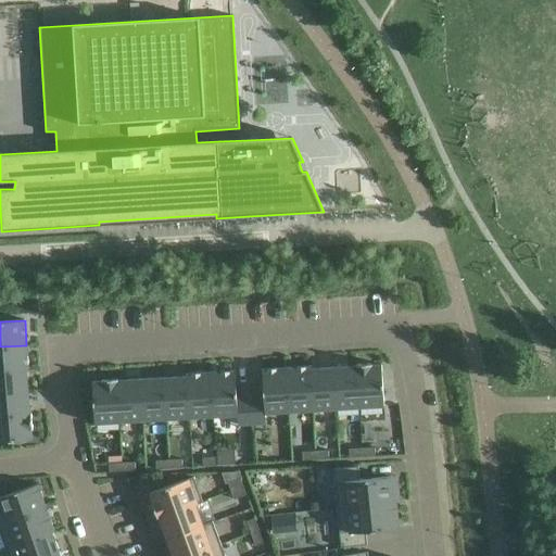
[(28,369),(26,345),(0,346),(0,370),(26,368),(26,369),(28,369)]
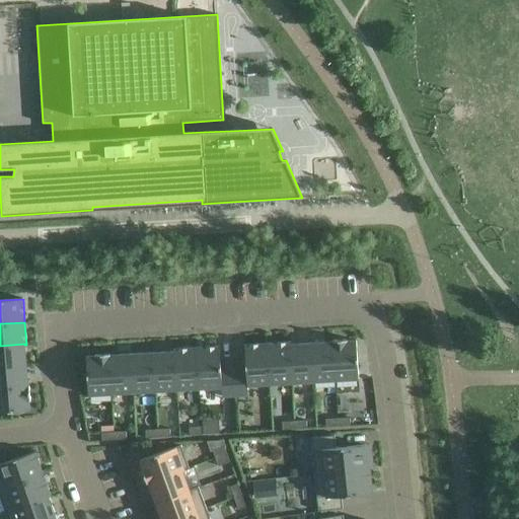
[(358,379),(356,341),(347,342),(347,340),(332,341),(336,381),(358,379)]
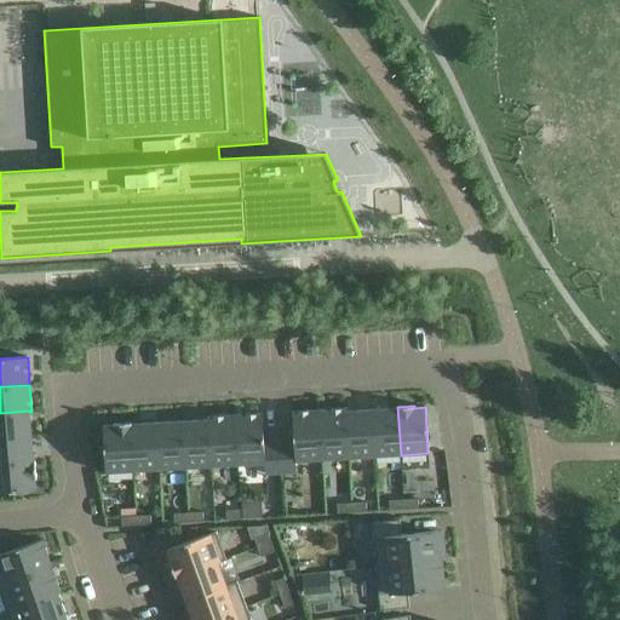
[(401,455),(397,407),(396,407),(396,409),(372,411),(374,457),(401,455)]
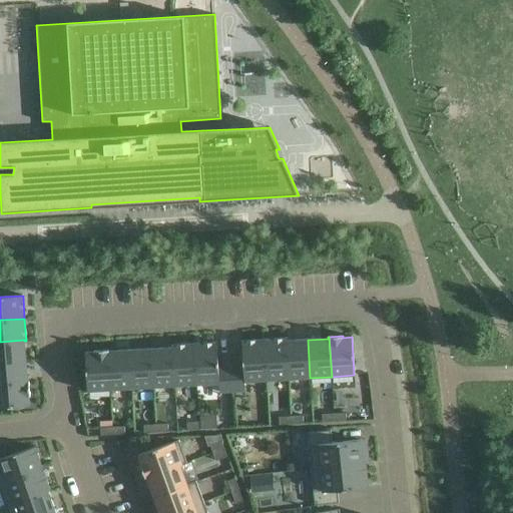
[(289,379),(286,339),(265,340),(267,381),(289,379)]
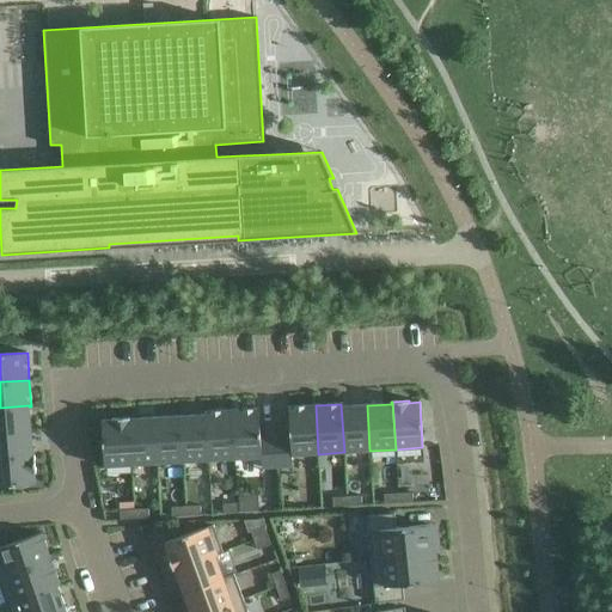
[(369,451),(367,405),(342,407),(342,404),(341,404),(344,452),(369,451)]
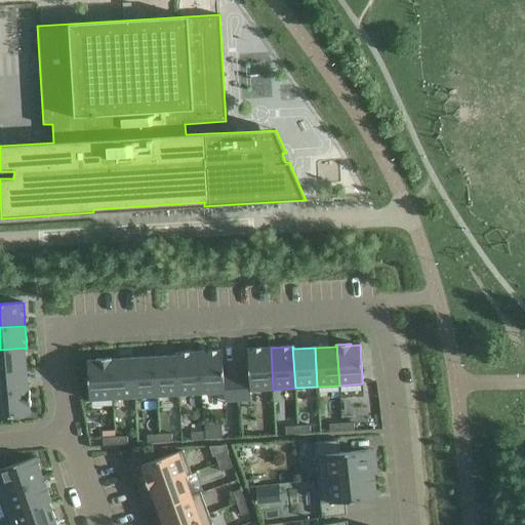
[(0,371),(27,370),(25,349),(25,348),(0,350),(0,371)]
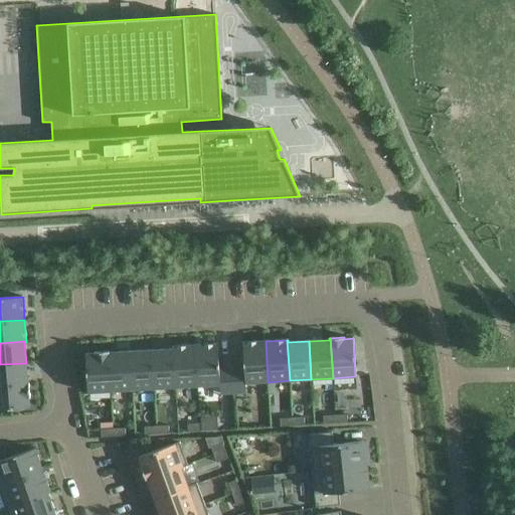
[(268,382),(266,341),(242,342),(244,368),(231,369),(233,393),(245,392),(245,383),(268,382)]
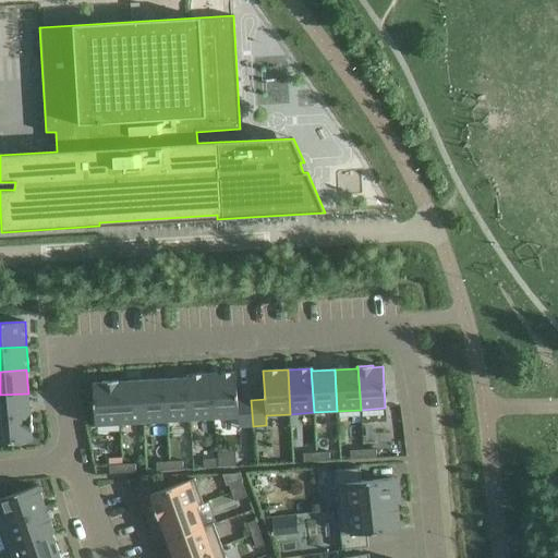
[(253,426),(251,400),(238,401),(235,373),(211,374),(214,419),(238,416),(239,427),(253,426)]
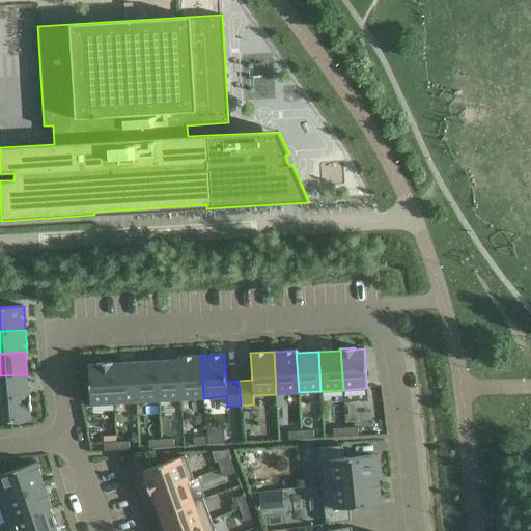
[(203,398),(201,356),(178,357),(180,399),(203,398)]
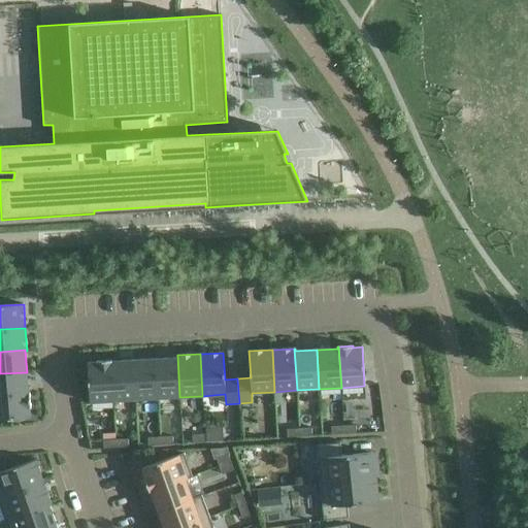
[(179,397),(177,355),(176,356),(176,358),(156,359),(158,398),(179,397)]
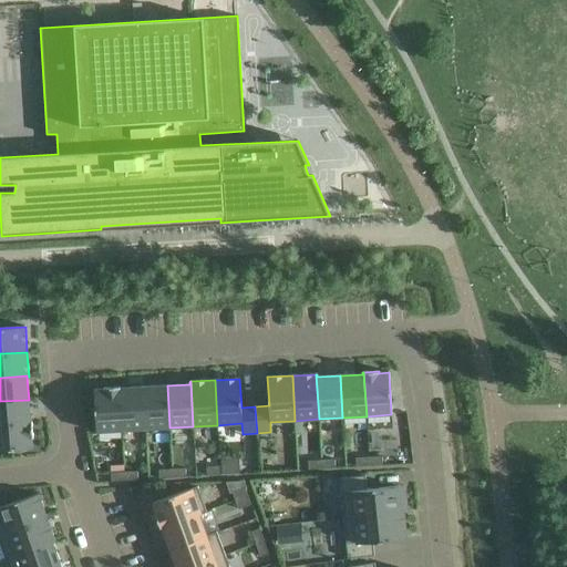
[(169,428),(167,385),(143,387),(145,430),(169,428)]
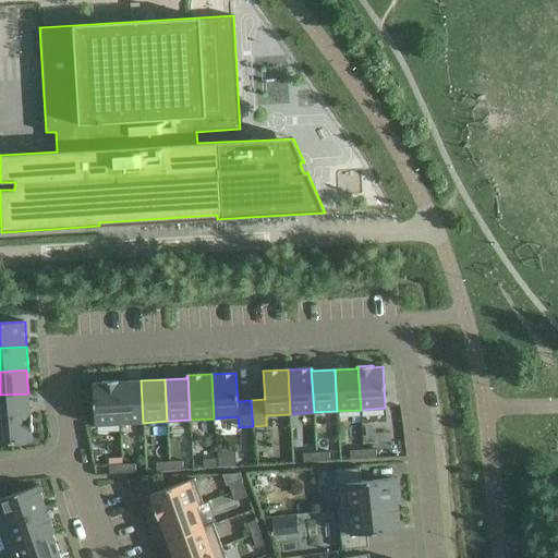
[(143,423),(141,380),(119,383),(118,381),(117,381),(120,424),(143,423)]
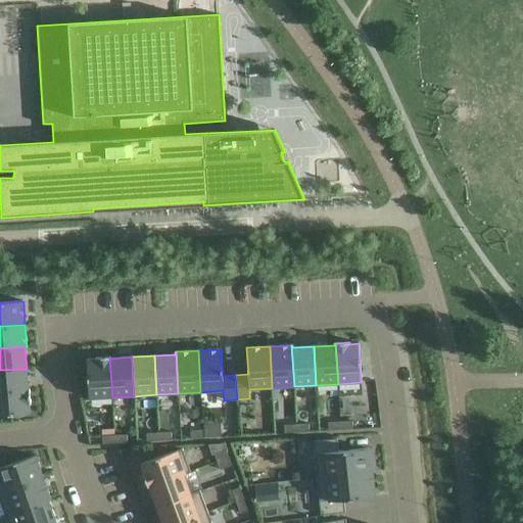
[(112,397),(109,358),(96,358),(96,360),(87,360),(89,398),(112,397)]
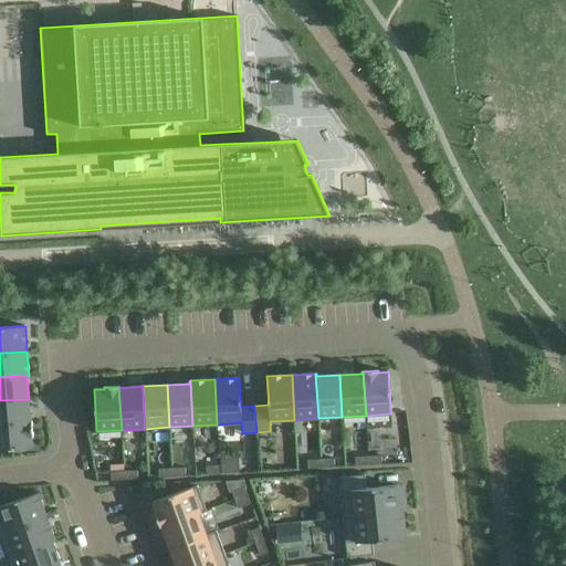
[(31,421),(29,399),(0,400),(0,425),(31,422),(31,421)]
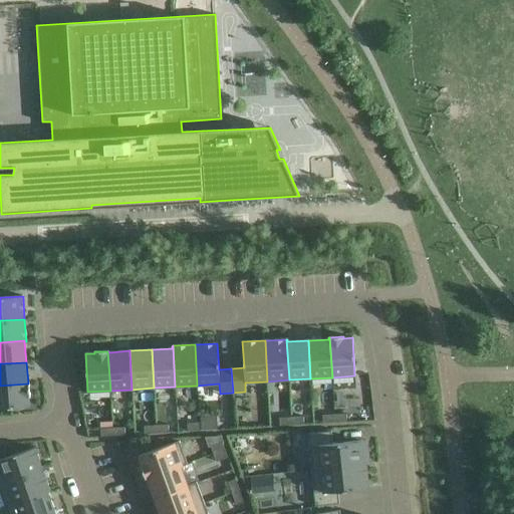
[(30,398),(29,382),(28,382),(28,383),(0,386),(0,409),(30,407),(29,398),(30,398)]
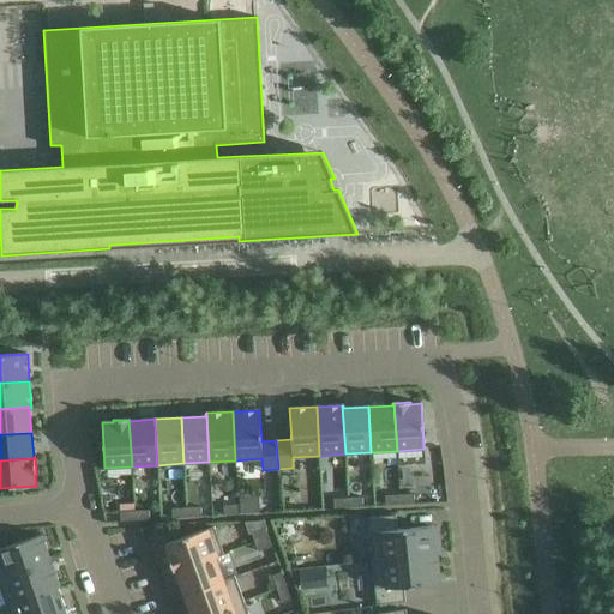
[(415,504),(414,494),(399,495),(401,505),(415,504)]
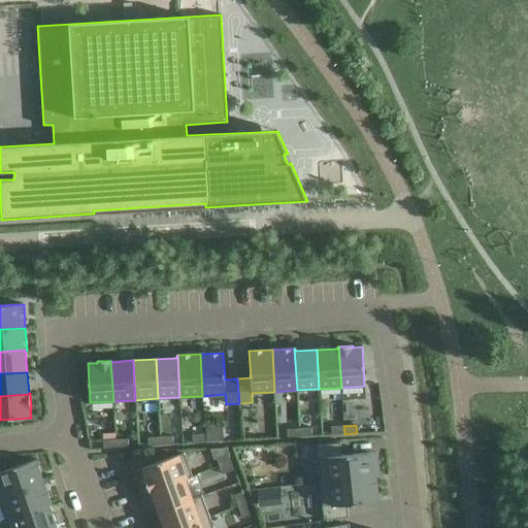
[(344,434),(343,426),(331,427),(332,434),(344,434)]
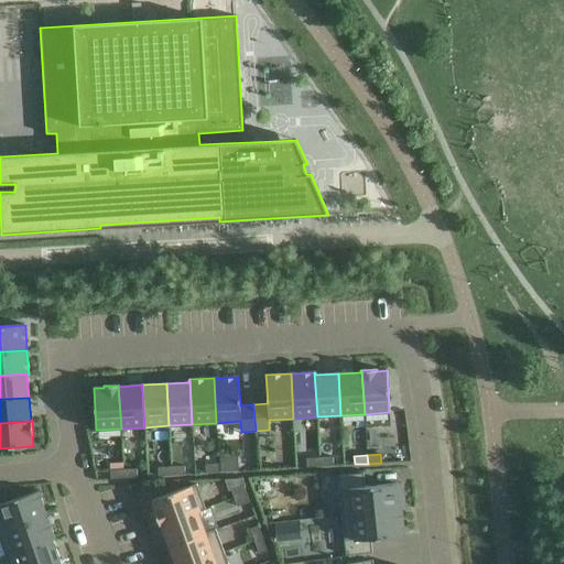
[(320,466),(320,457),(306,458),(307,467),(320,466)]
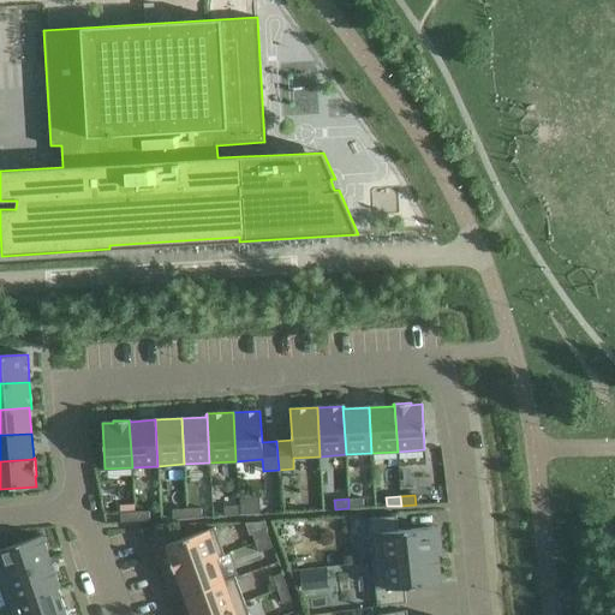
[(363,508),(363,499),(348,499),(348,508),(363,508)]
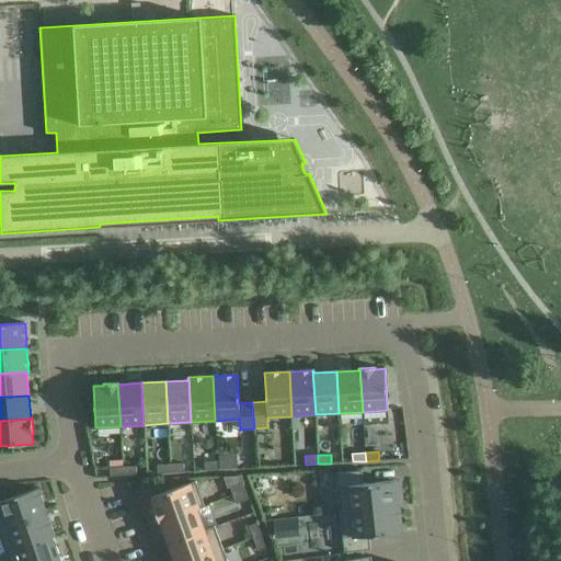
[(218,470),(217,461),(204,462),(205,471),(218,470)]
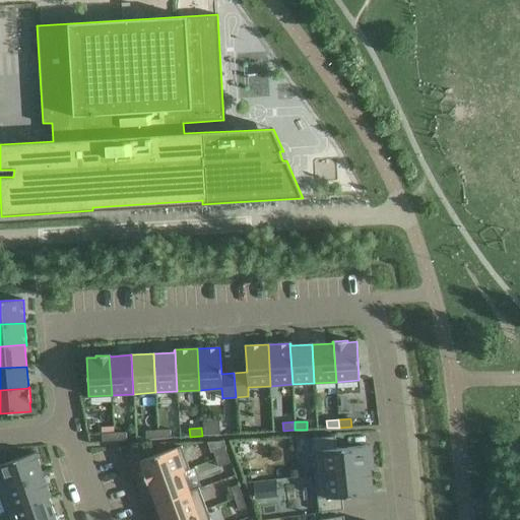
[(171,438),(170,430),(157,431),(158,438),(171,438)]
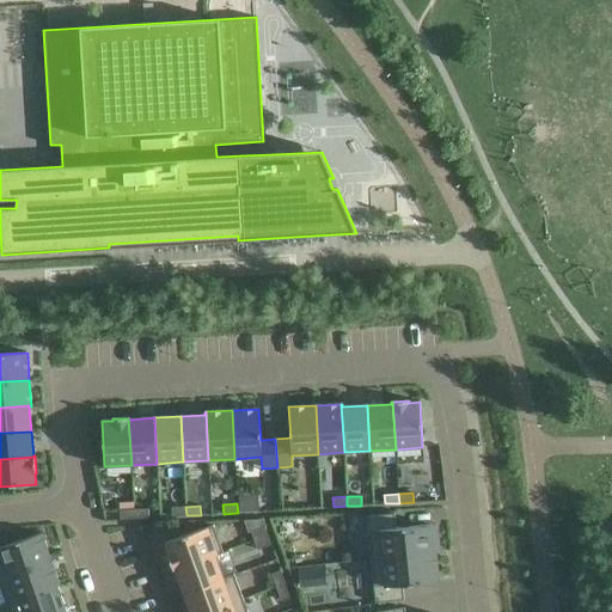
[(187,515),(185,507),(171,507),(172,516),(187,515)]
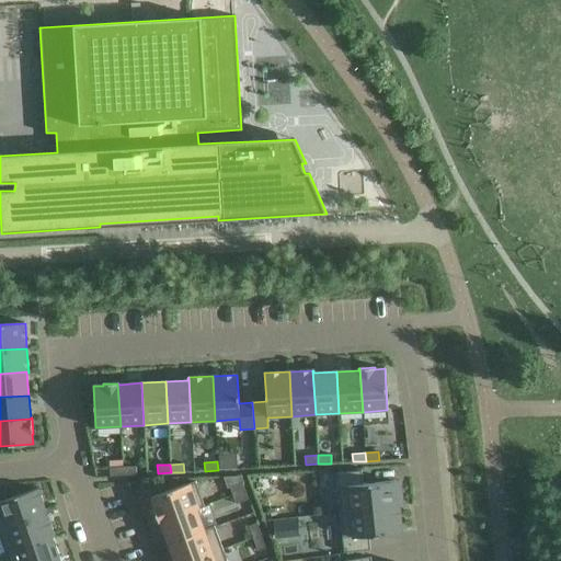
[(137,474),(136,466),(123,467),(124,476),(137,474)]
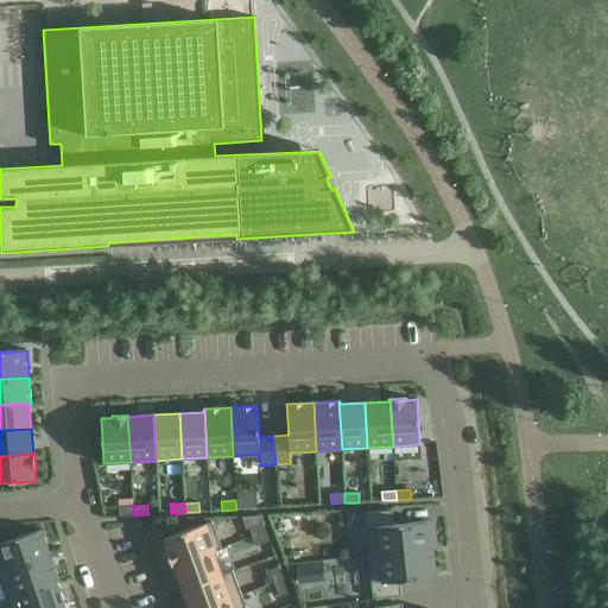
[(134,515),(133,506),(119,507),(120,517),(134,515)]
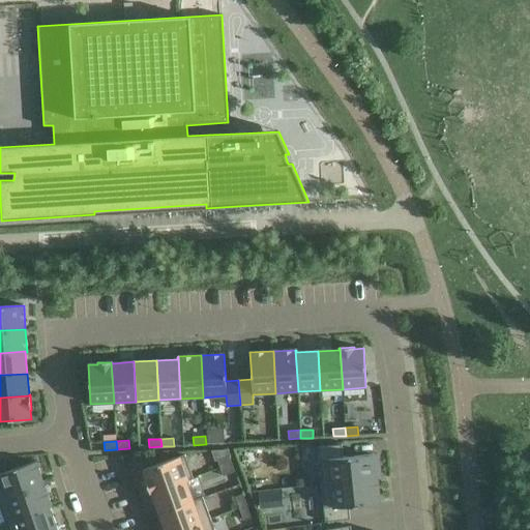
[(375,478),(373,454),(343,458),(342,445),(317,448),(321,484),(375,479),(375,478)]
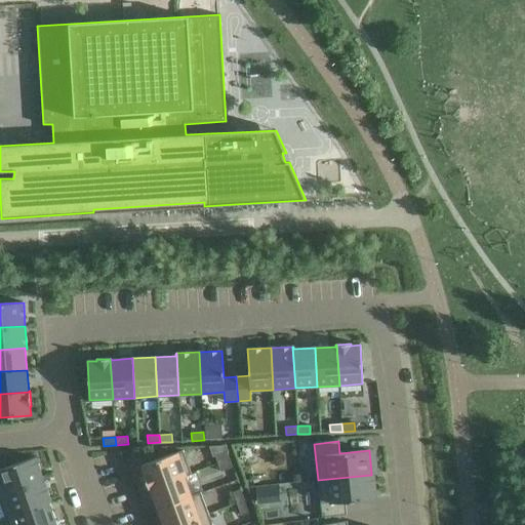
[(192,475),(183,451),(142,466),(145,476),(144,476),(149,489),(150,489),(185,476),(185,477),(192,475)]
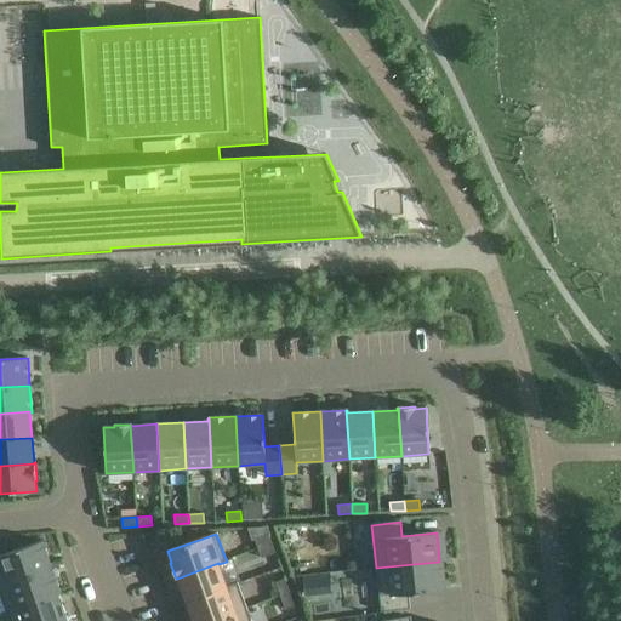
[(272,545),(268,535),(255,540),(257,550),(272,545)]
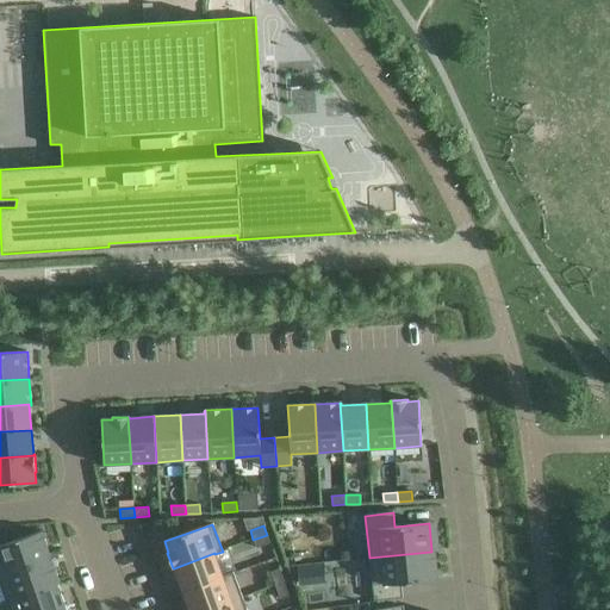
[(0,576),(51,558),(42,531),(0,546),(0,576)]
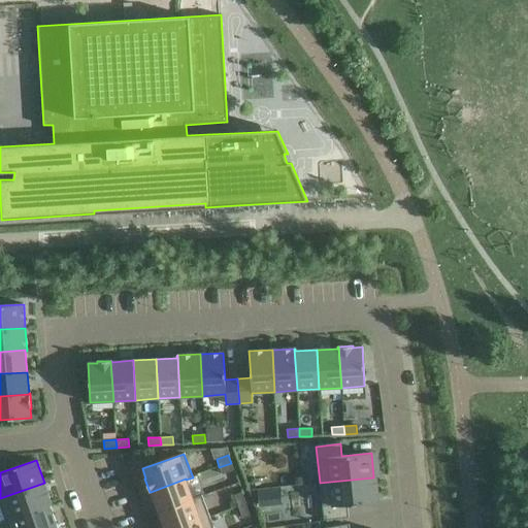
[(233,470),(231,463),(219,467),(222,474),(233,470)]
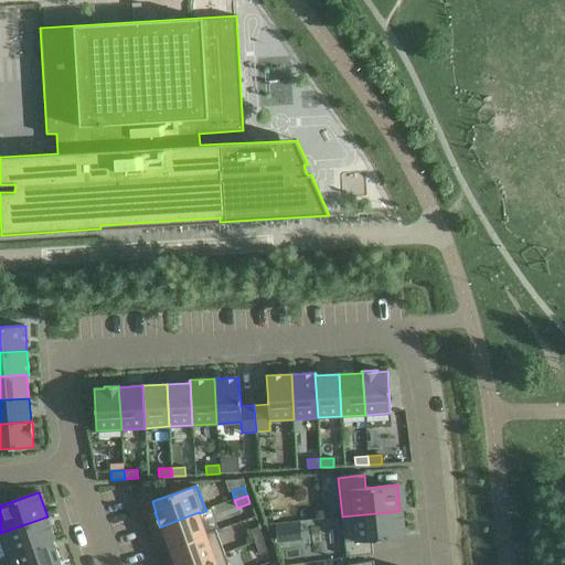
[(405,536),(403,509),(400,510),(400,511),(342,516),(347,556),(373,554),(372,541),(405,536)]
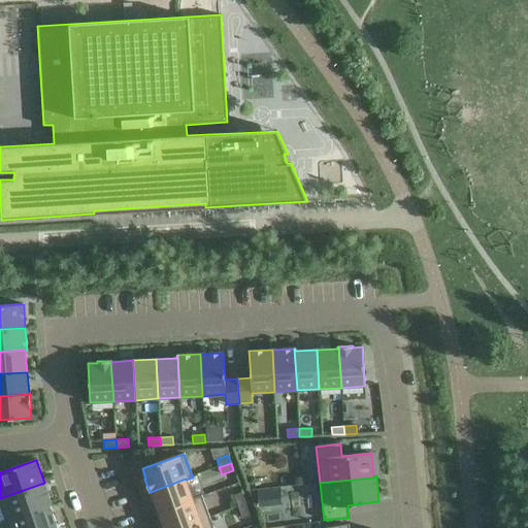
[(193,499),(186,480),(186,479),(151,492),(158,513),(193,500),(193,499)]
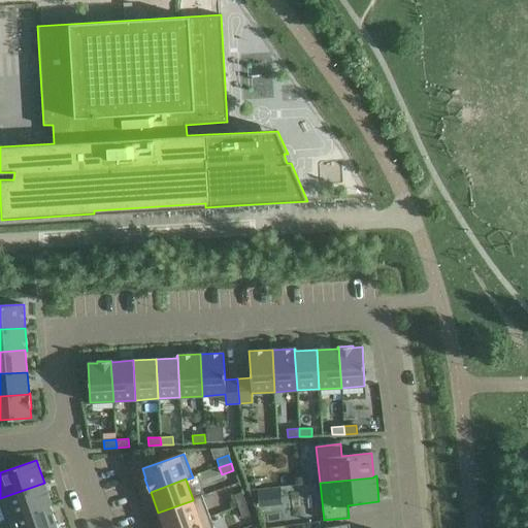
[(52,504),(44,483),(0,498),(0,506),(5,521),(52,504)]
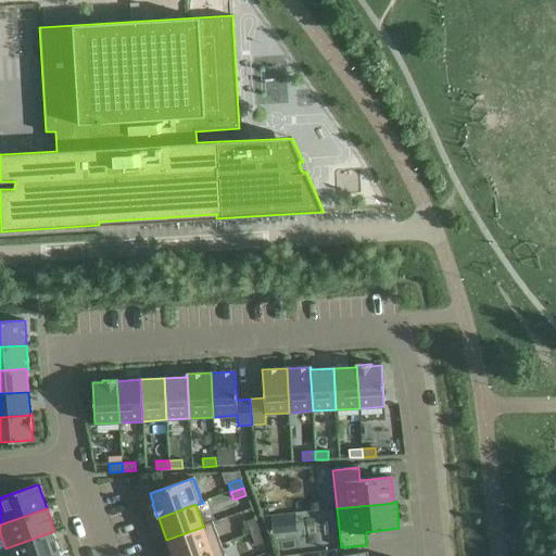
[(258,531),(254,519),(247,521),(251,534),(258,531)]
